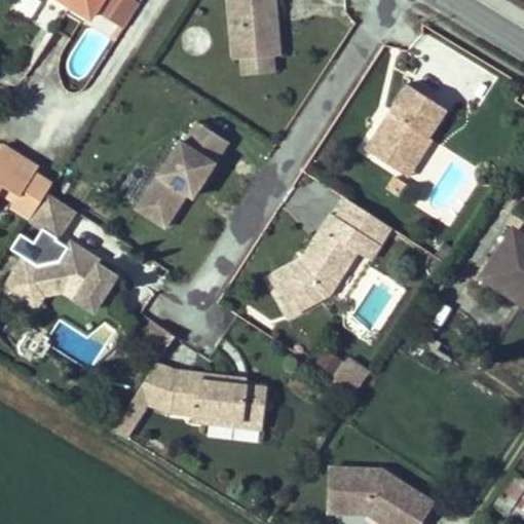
[(32,20),(41,3),(35,0),(19,0),(14,9),(32,20)]
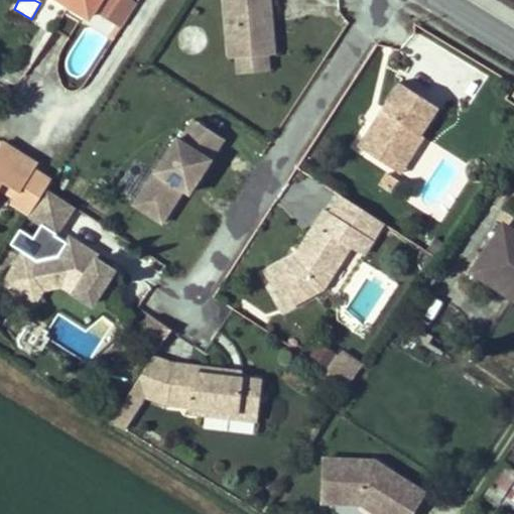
[(60,0),(91,18),(102,0),(60,0)]
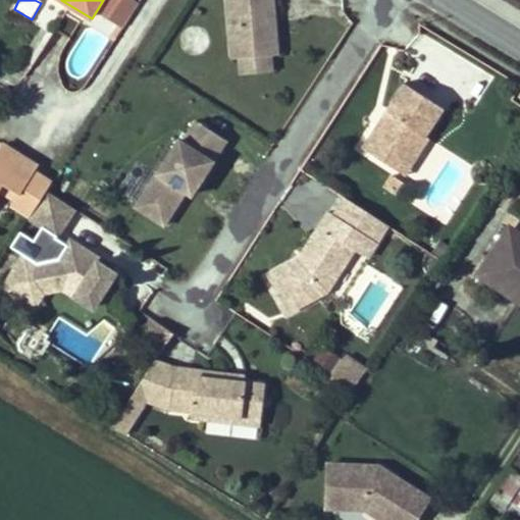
[(123,28),(139,4),(132,0),(121,0),(110,18),(123,28)]
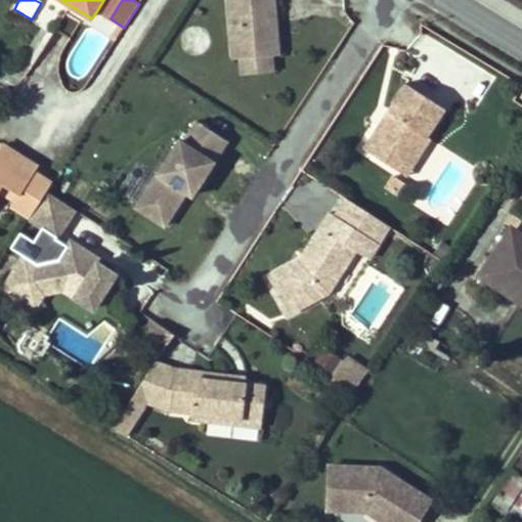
[(228,0),(233,59),(242,58),(272,56),(279,56),(278,39),(272,39),(270,14),(276,14),(275,0),(228,0)]
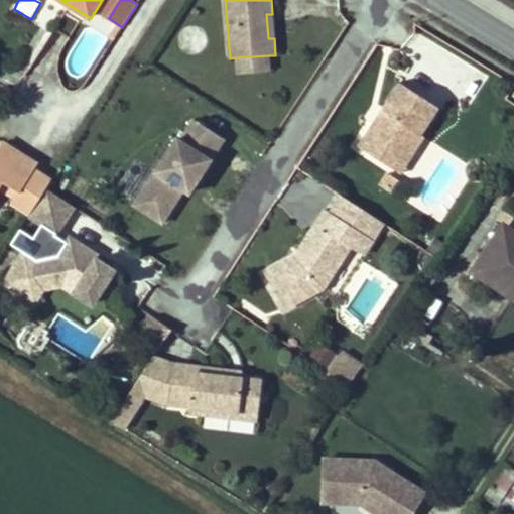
[(266,14),(268,38),(274,38),(272,14),(266,14)]
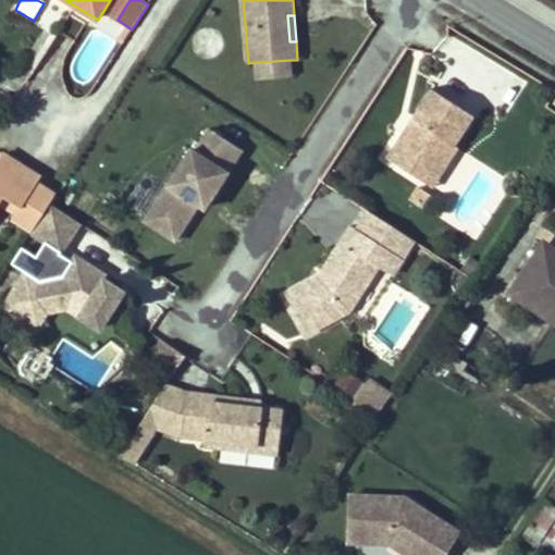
[(291,76),(290,60),(257,62),(258,78),(291,76)]
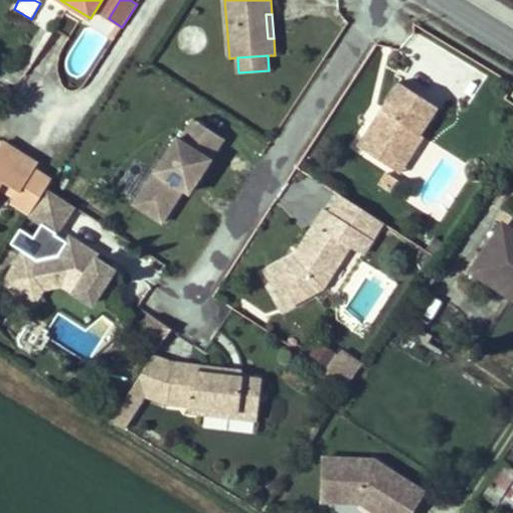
[(439,107),(398,82),(358,146),(391,169),(404,150),(413,156),(425,137),(421,134),(439,107)]
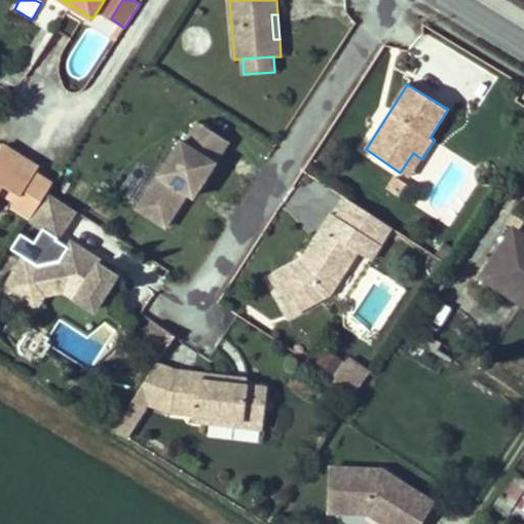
[(197,191),(228,144),(198,124),(185,146),(181,143),(137,211),(165,229),(187,195),(192,188),(197,191)]
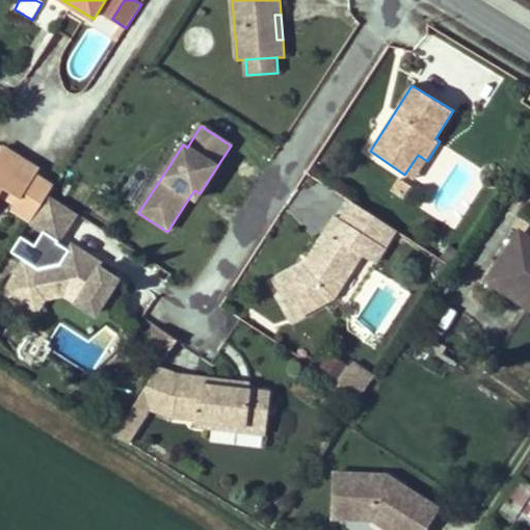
[(0,195),(1,195),(4,189),(20,199),(16,205),(12,210),(31,222),(49,194),(53,187),(35,176),(38,170),(2,149),(0,152),(0,195)]
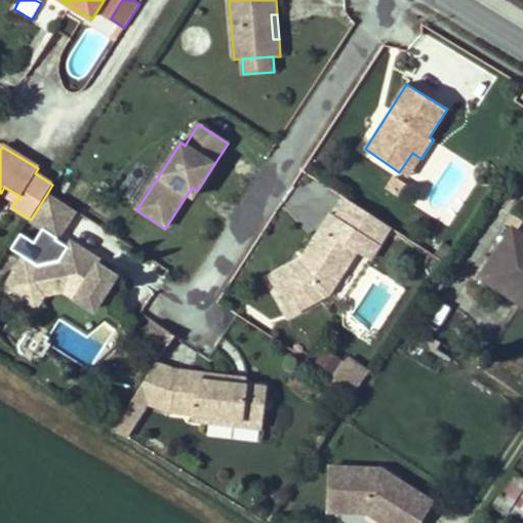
[(421,159),(412,153),(399,172),(409,178),(421,159)]
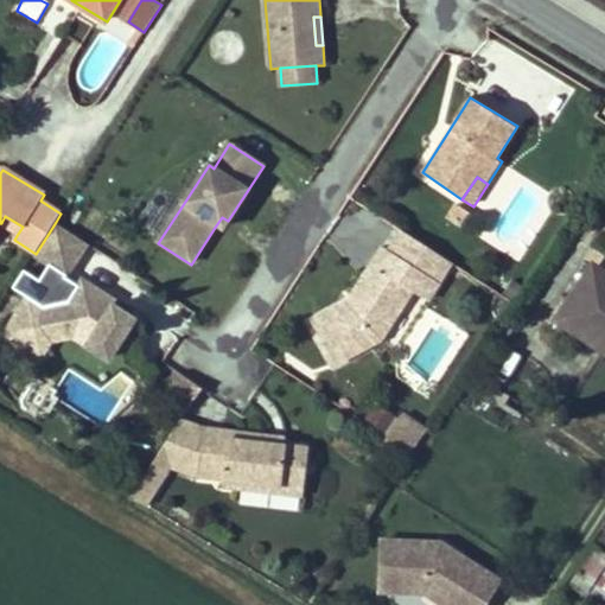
[(457,207),(450,220),(464,229),(472,216),(457,207)]
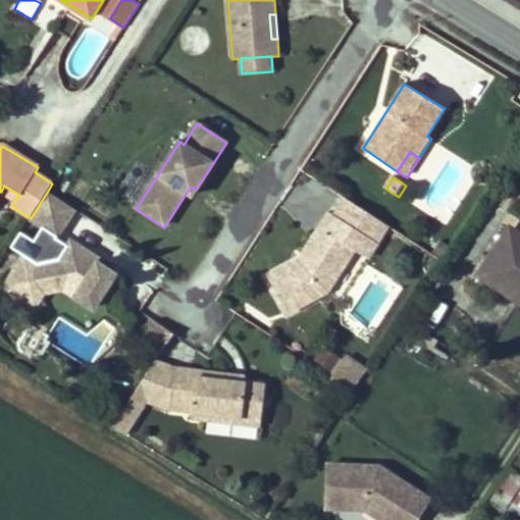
[(19,195),(4,186),(1,192),(15,201),(19,195)]
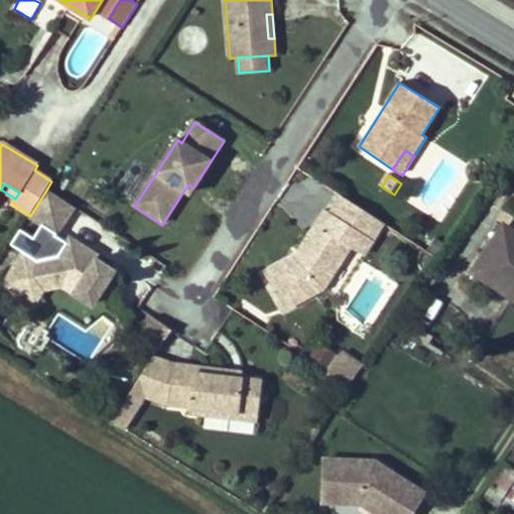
[(188,184),(183,191),(188,196),(194,187),(188,184)]
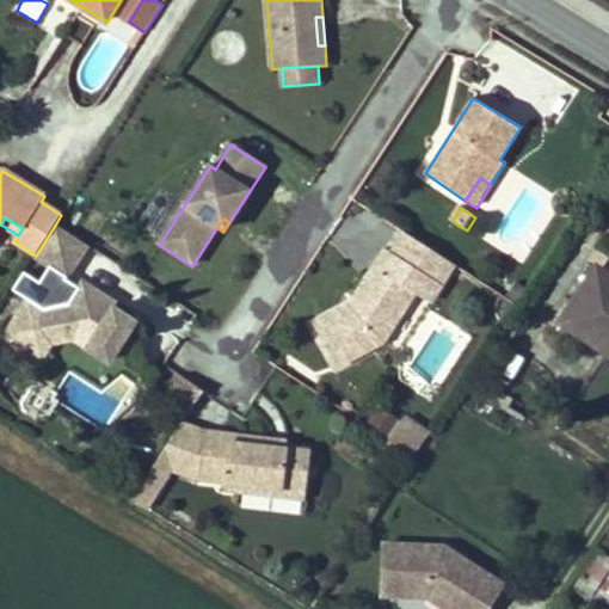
[(63,274),(82,241),(56,223),(36,256),(63,274)]
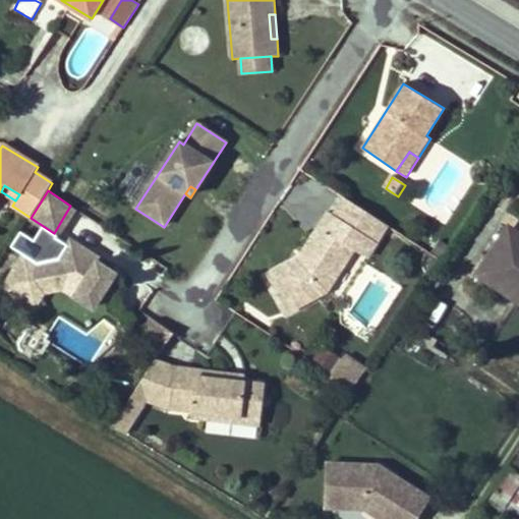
[(363,234),(378,243),(388,227),(345,198),(335,216),(363,234)]
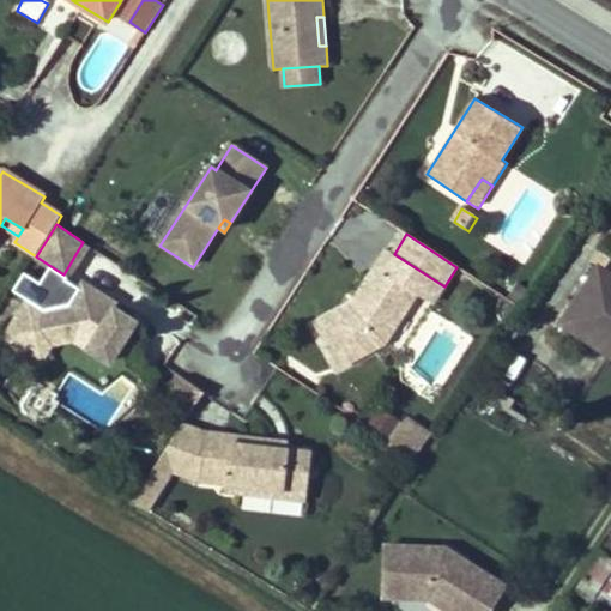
[(387,250),(351,306),(358,310),(394,254),(387,250)]
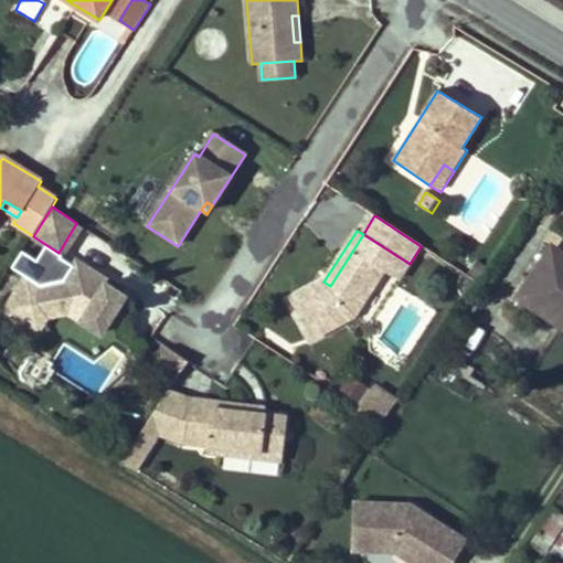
[(357,316),(385,272),(394,254),(363,234),(330,286),(324,282),(291,299),(311,339),(357,316)]
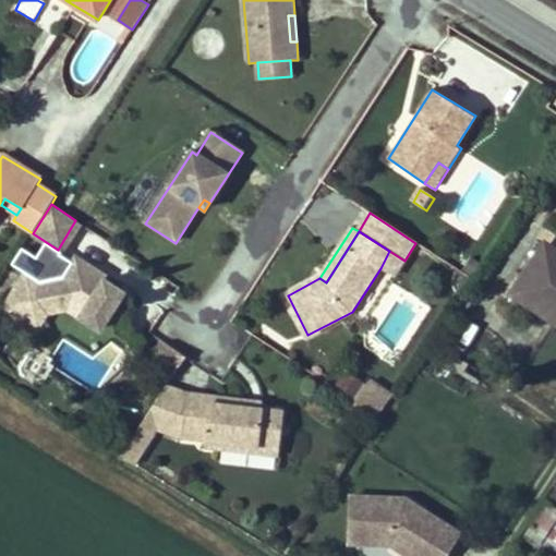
[(515,293),(555,321),(555,253),(545,246),(515,293)]
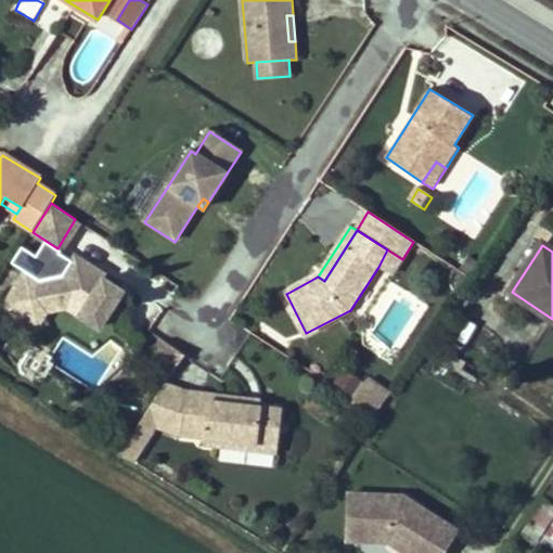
[(391,275),(402,259),(387,249),(378,267),(391,275)]
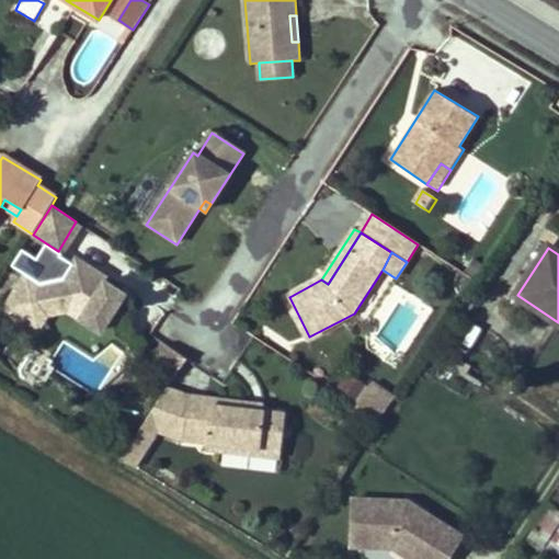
[(37,283),(24,274),(2,308),(36,330),(45,316),(68,311),(100,332),(123,296),(101,282),(101,276),(75,260),(63,277),(37,283)]
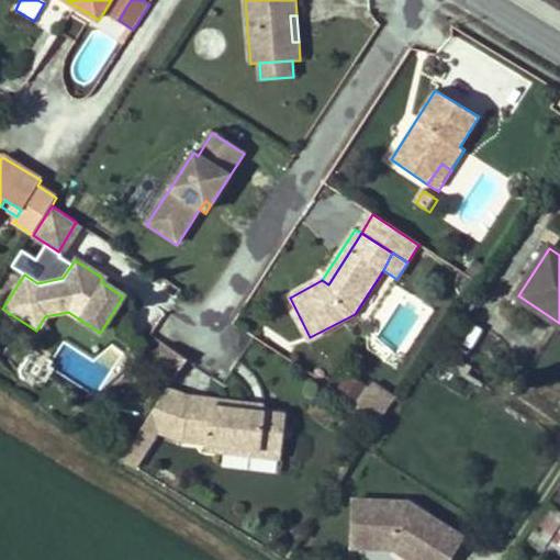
[(165,374),(175,381),(188,360),(167,347),(160,357),(165,374)]
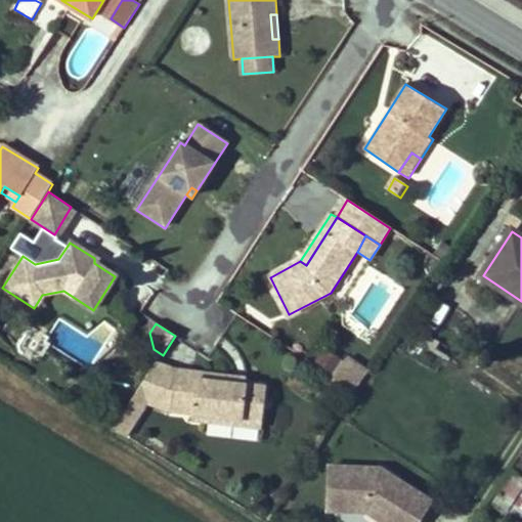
[(37,358),(46,345),(43,343),(45,338),(32,331),(23,331),(14,344),(16,352),(27,358),(37,358)]
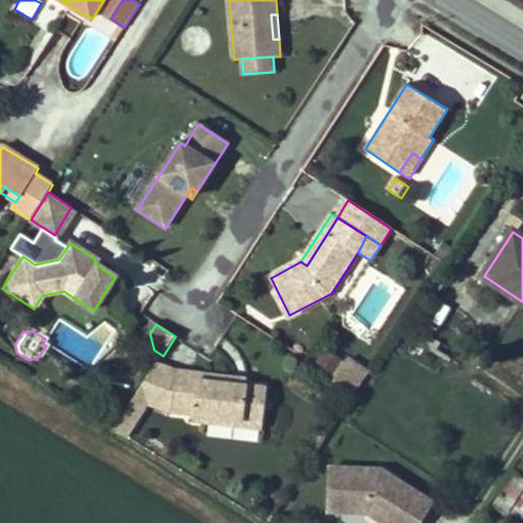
[(160,360),(118,426),(130,433),(152,399),(171,411),(175,370),(160,360)]
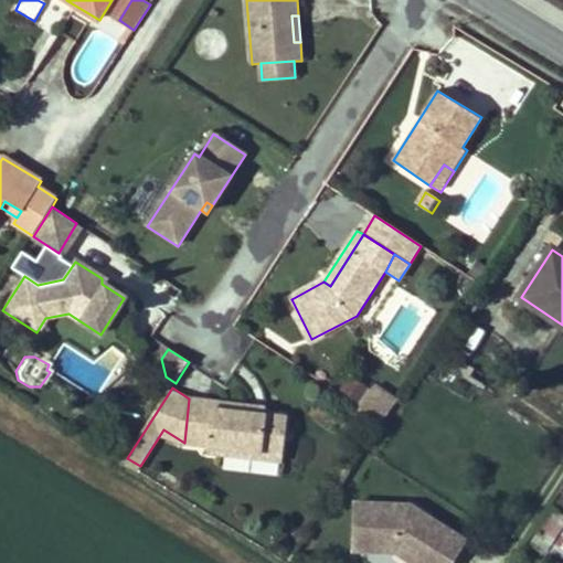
[(360,407),(383,422),(396,402),(384,394),(380,402),(369,395),(360,407)]
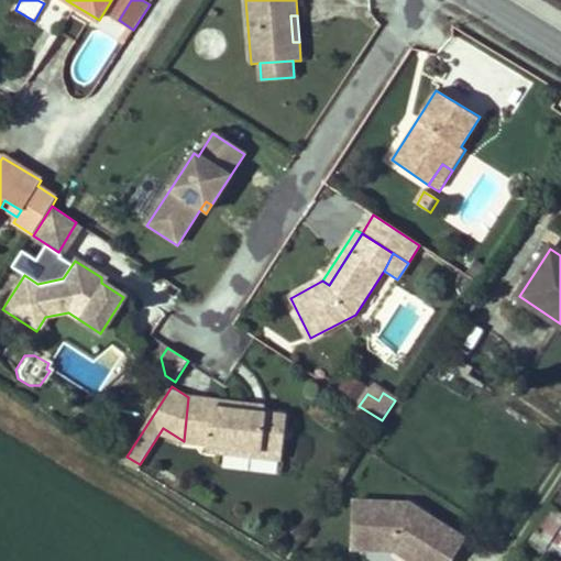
[(209,452),(229,454),(230,447),(281,453),(285,415),(264,413),(213,406),(213,400),(188,397),(184,441),(209,444),(209,452)]
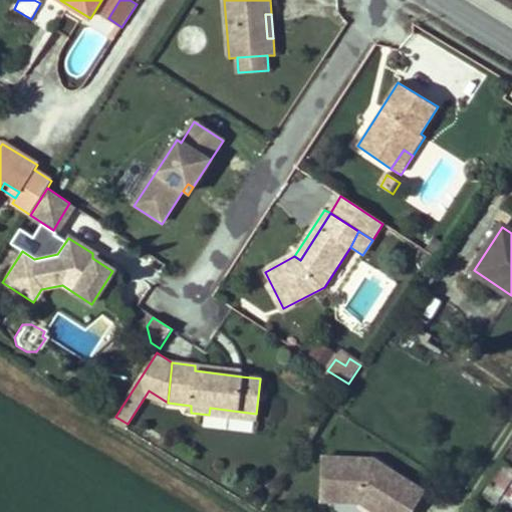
[(195,365),(195,370),(241,376),(242,370),(195,365)]
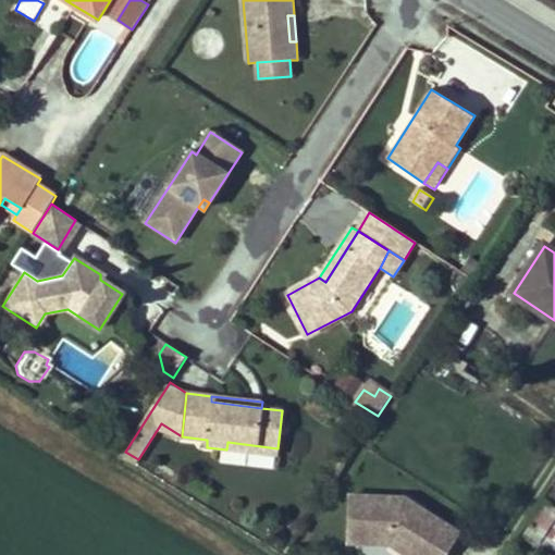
[(278,455),(278,448),(227,442),(226,449),(278,455)]
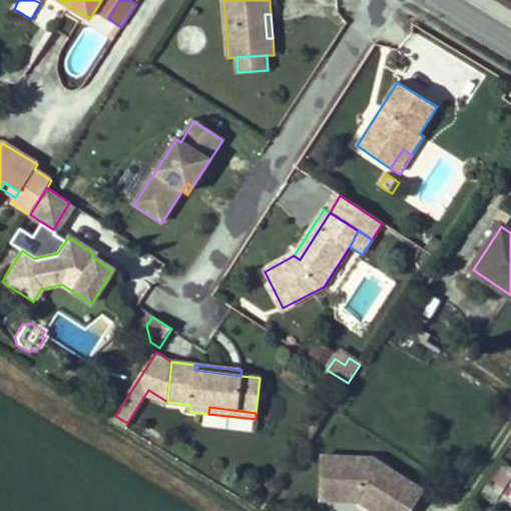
[(412,510),(424,492),(390,471),(387,477),(373,467),(373,461),(321,459),(320,501),(360,503),(372,510),(412,510)]
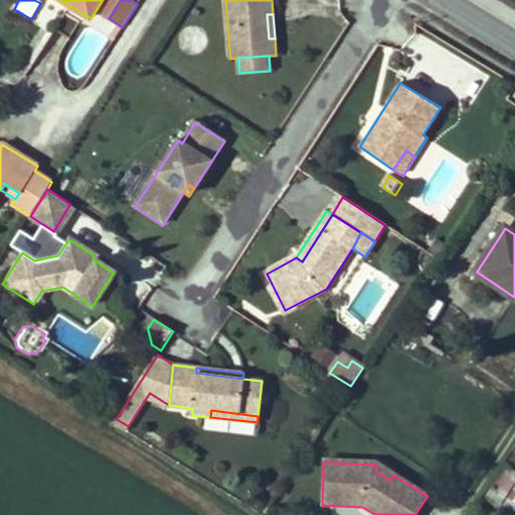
[(393,475),(376,465),(376,471),(390,481),(393,475)]
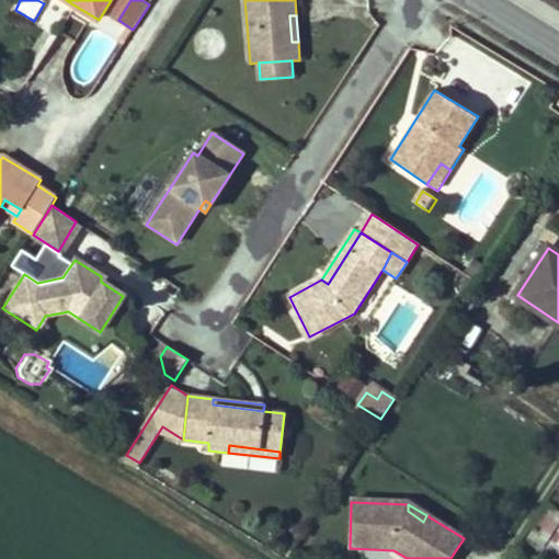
[(528,539),(542,546),(558,521),(558,514),(548,509),(528,539)]
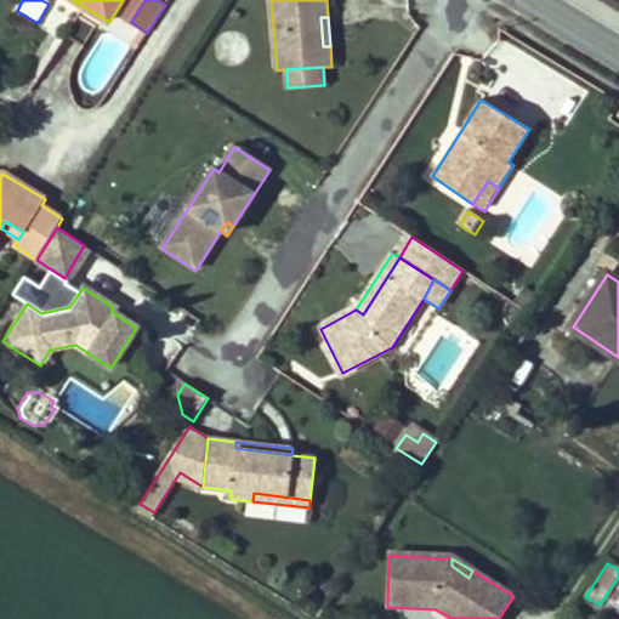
[(618,577),(600,605),(618,615),(618,577)]
